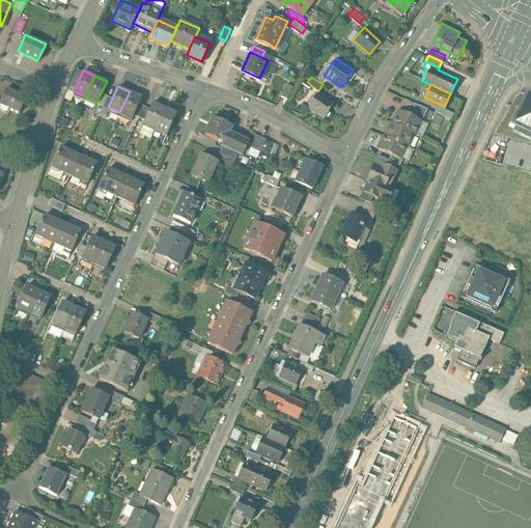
[(26,95),(5,87),(0,100),(0,103),(19,112),(26,95)]
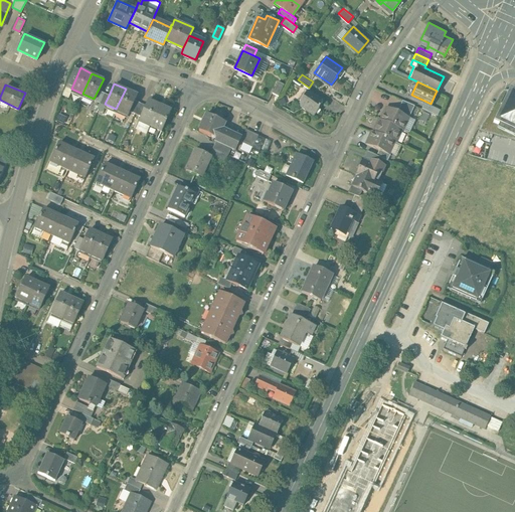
[(514,89),(510,87),(508,90),(506,89),(503,89),(500,92),(479,129),(514,138),(514,89)]
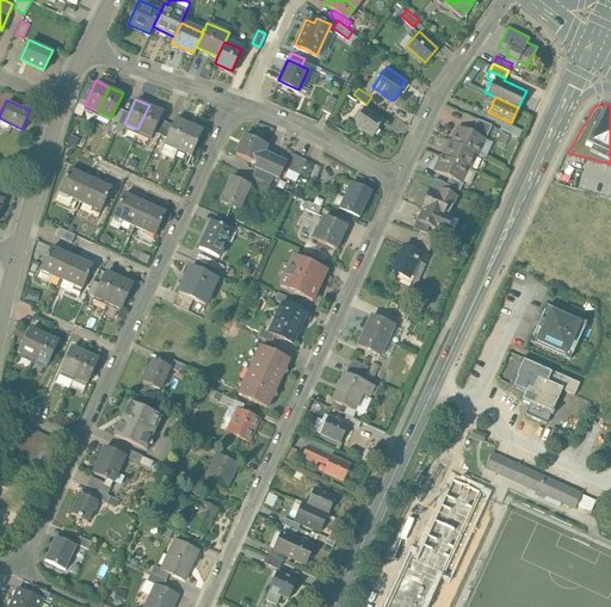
[(123,109),(117,105),(111,117),(118,121),(123,109)]
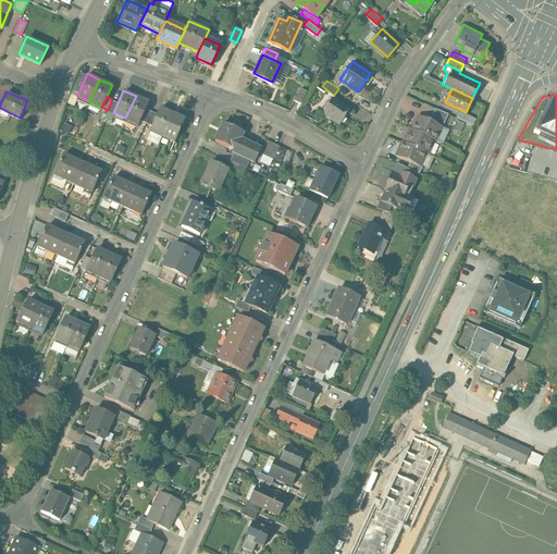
[(148,101),(136,96),(125,118),(138,123),(140,119),(146,107),(148,101)]
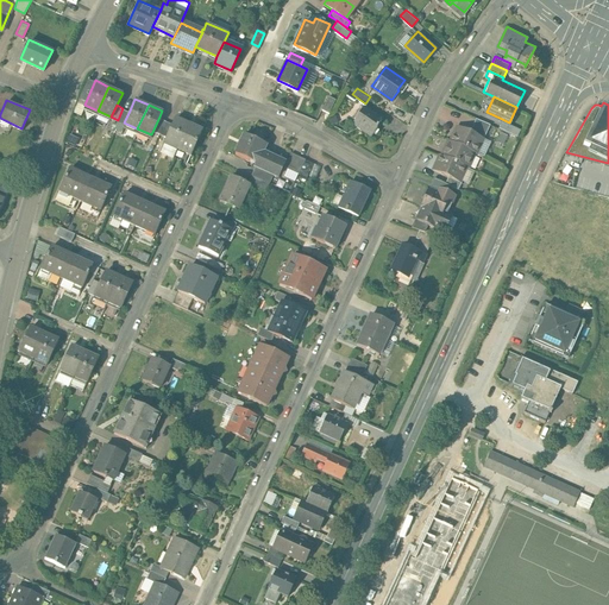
[(382,118),(364,106),(352,121),(371,134),(378,125),(377,124),(382,118)]
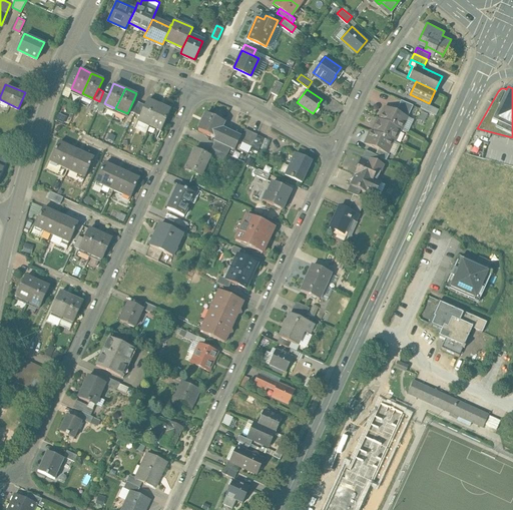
[(109,93),(103,91),(99,101),(104,103),(109,93)]
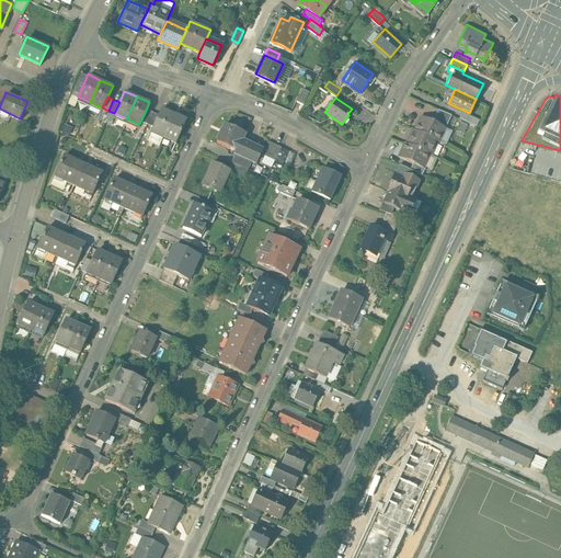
[(152,110),(147,107),(141,120),(147,122),(152,110)]
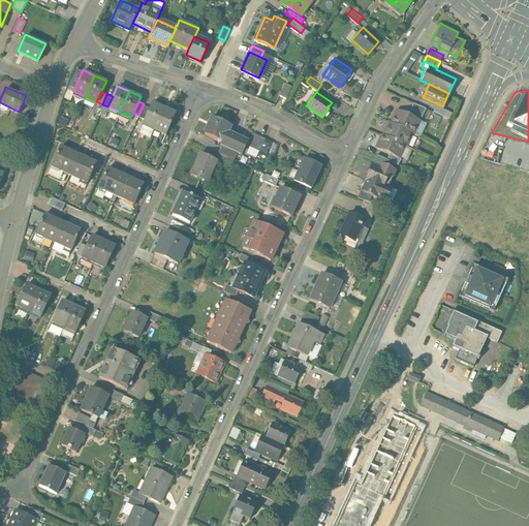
[(163,106),(152,101),(150,106),(145,118),(143,122),(154,127),(163,106)]
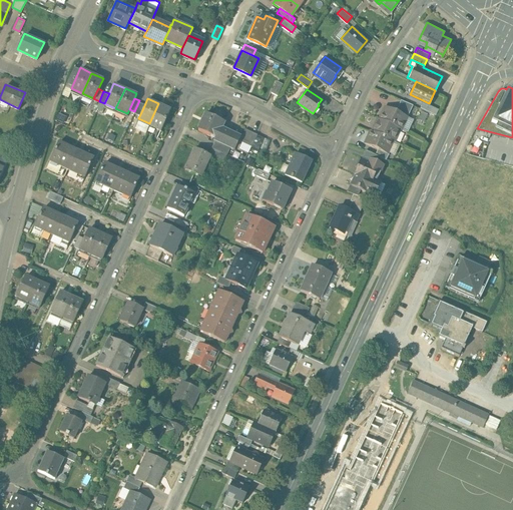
[(413,103),(401,98),(398,104),(410,109),(413,103)]
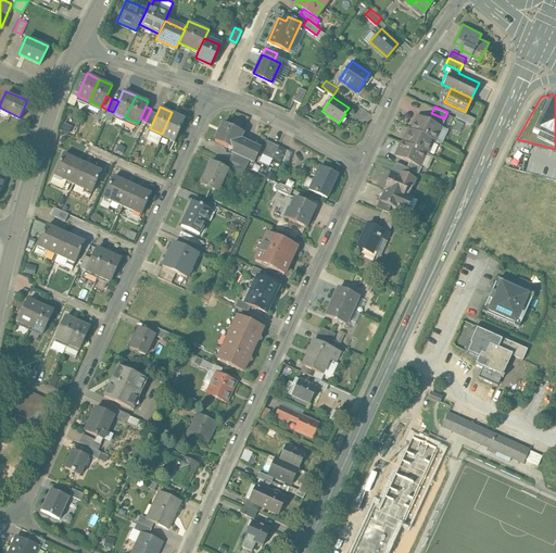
[(151,109),(146,121),(152,124),(158,112),(151,109)]
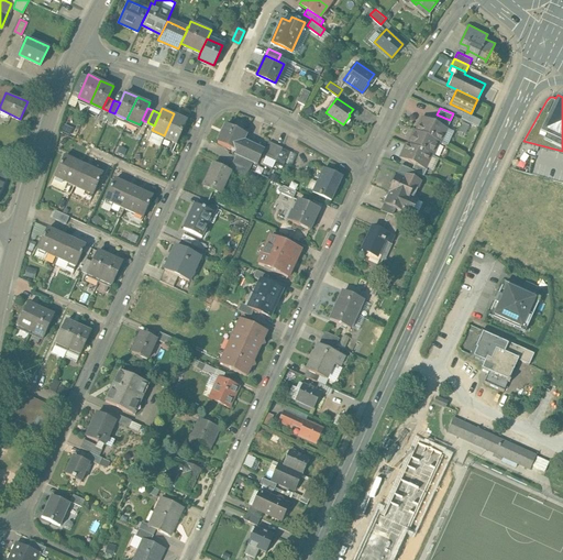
[(471,113),(464,110),(461,117),(471,121),(474,116),(471,113)]
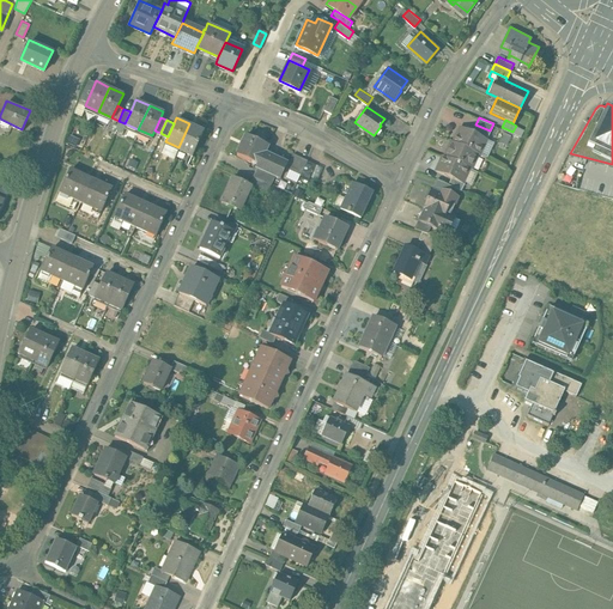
[(204,129),(189,123),(178,147),(192,153),(204,129)]
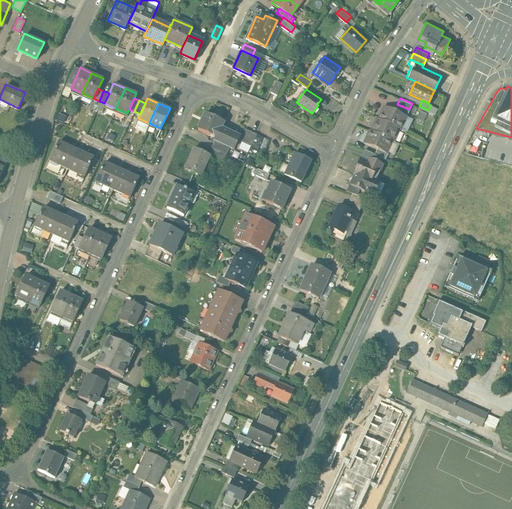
[(395,109),(384,104),(378,117),(399,126),(399,127),(400,127),(406,115),(406,114),(395,109)]
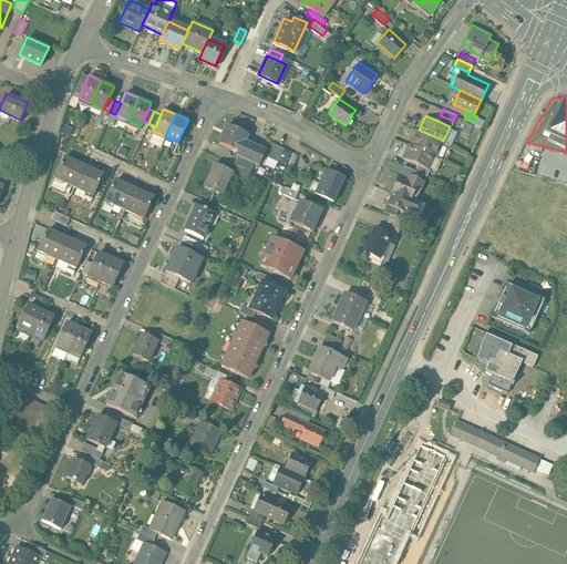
[(453,121),(440,115),(437,121),(450,126),(450,127),(453,121)]
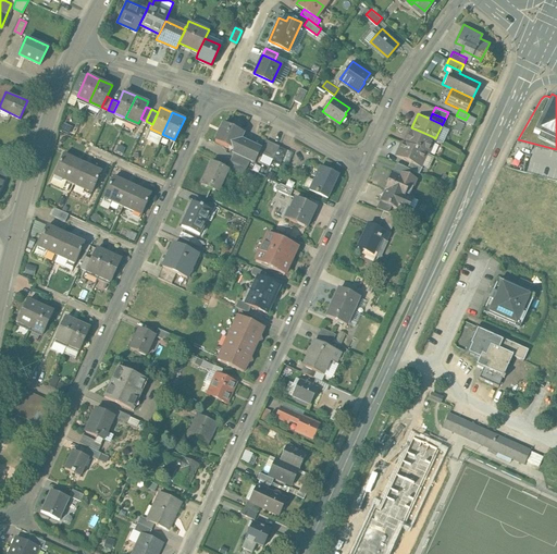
[(244,130),(223,121),(215,139),(235,148),(239,137),(244,130)]
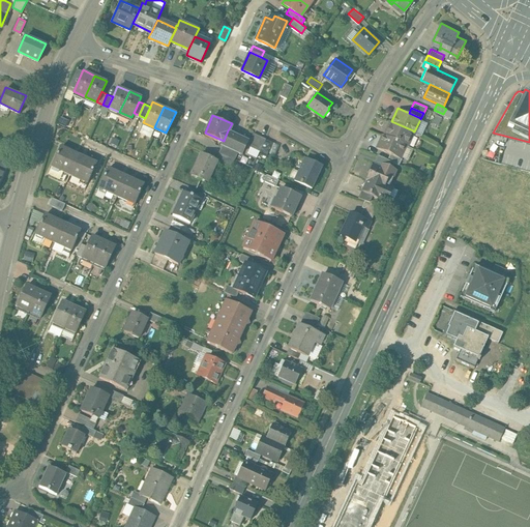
[(413,130),(391,121),(390,120),(384,134),(406,144),(405,144),(407,145),(413,132),(413,130)]
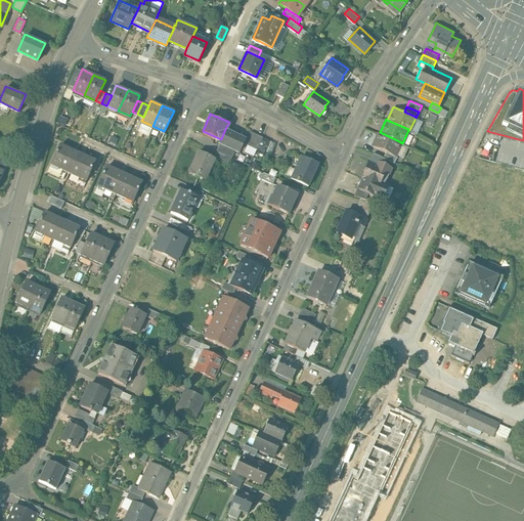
[(245,138),(225,129),(221,139),(220,141),(235,148),(238,150),(245,138)]
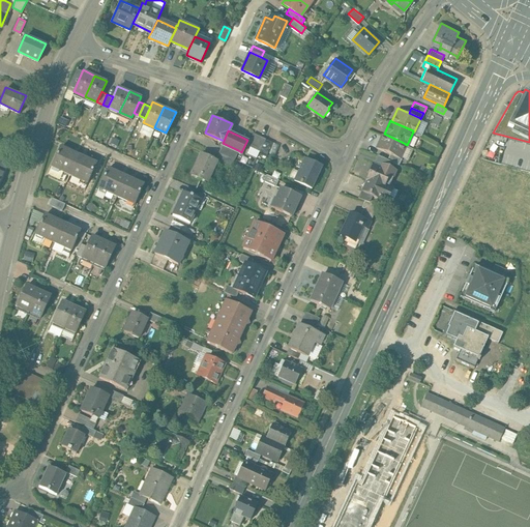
[(266,137),(253,132),(247,144),(260,150),(266,137)]
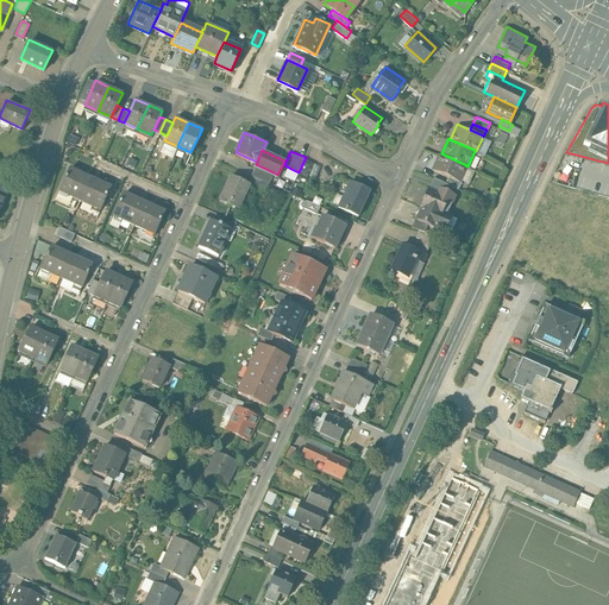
[(466,165),(441,153),(440,152),(433,168),(449,175),(459,180),(465,165),(466,165)]
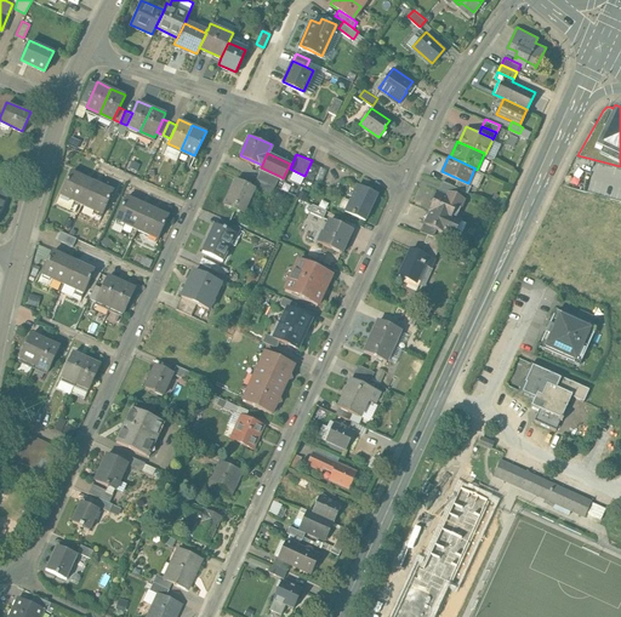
[(320,165),(312,160),(305,176),(313,180),(320,165)]
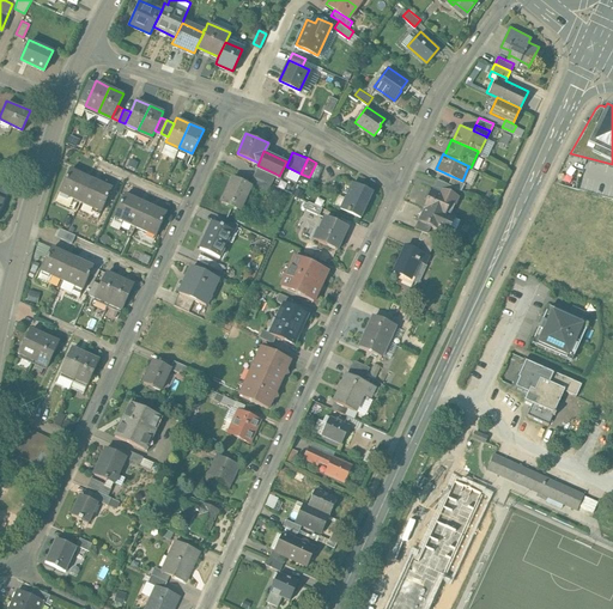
[(275,174),(258,165),(254,174),(255,175),(271,182),(275,174)]
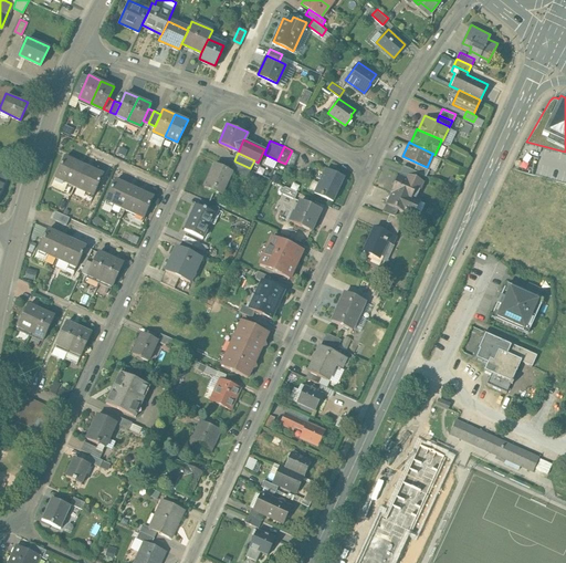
[(84,164),(64,155),(55,176),(74,185),(84,164)]
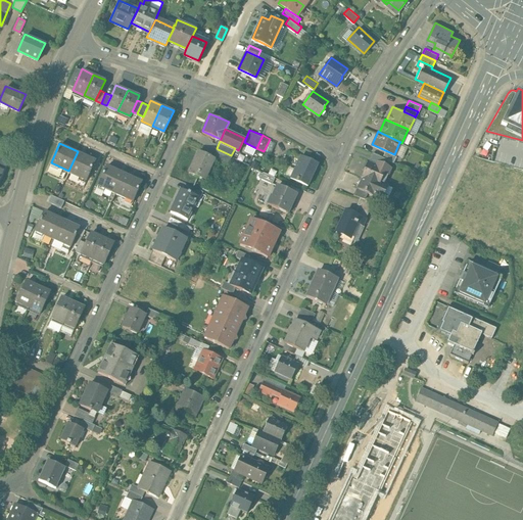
[(215,156),(199,149),(189,171),(198,175),(199,173),(205,176),(215,157),(215,156)]
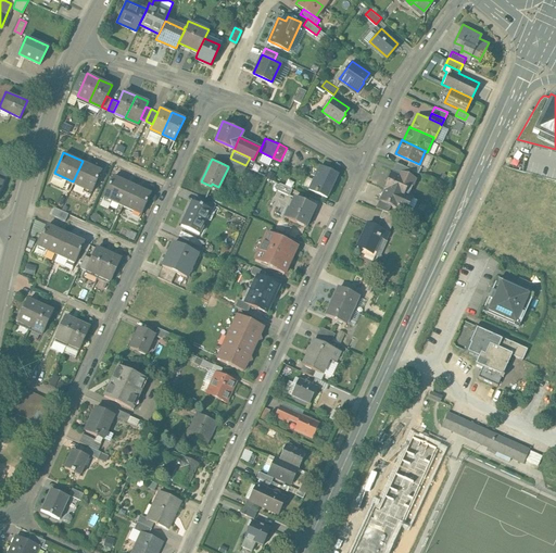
[(245,165),(231,159),(228,166),(228,167),(242,174),(247,165),(245,165)]
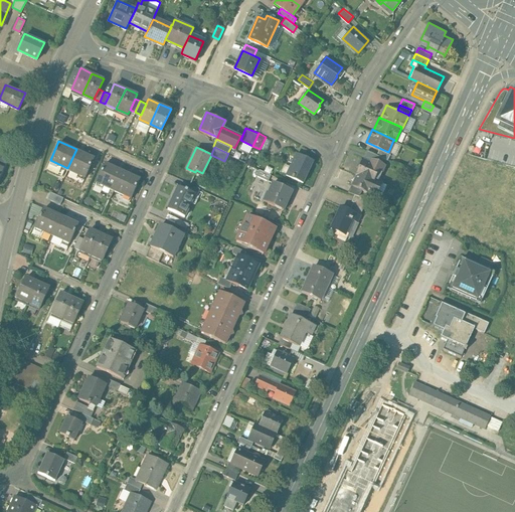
[(388,152),(379,148),(376,154),(380,155),(380,156),(387,159),(390,153),(388,152)]
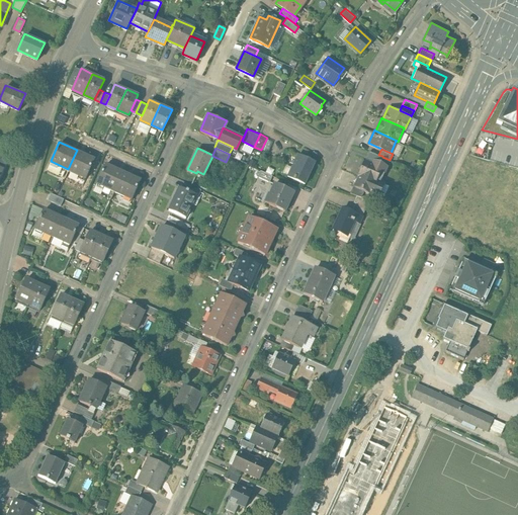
[(94,158),(77,150),(68,169),(85,177),(94,158)]
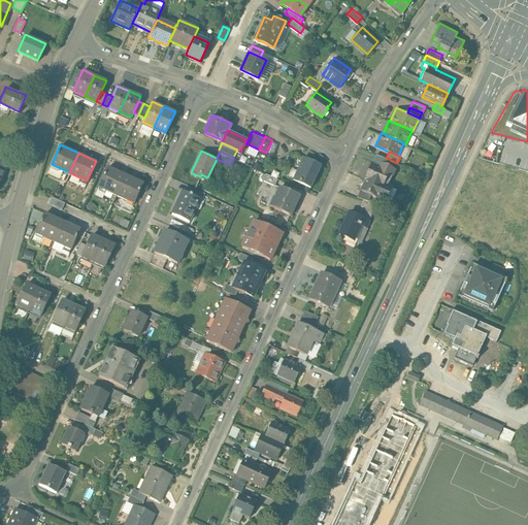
[(386,158),(376,154),(372,163),(371,162),(365,177),(373,182),(374,179),(384,184),(389,170),(386,169),(390,160),(390,159),(386,158)]
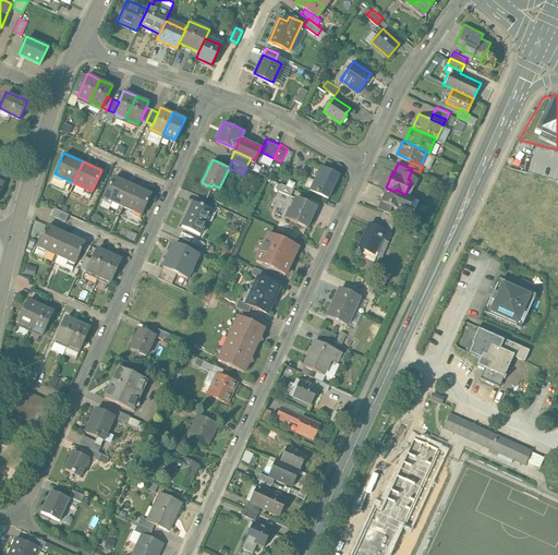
[(339,173),(322,165),(311,188),(328,196),(339,173)]
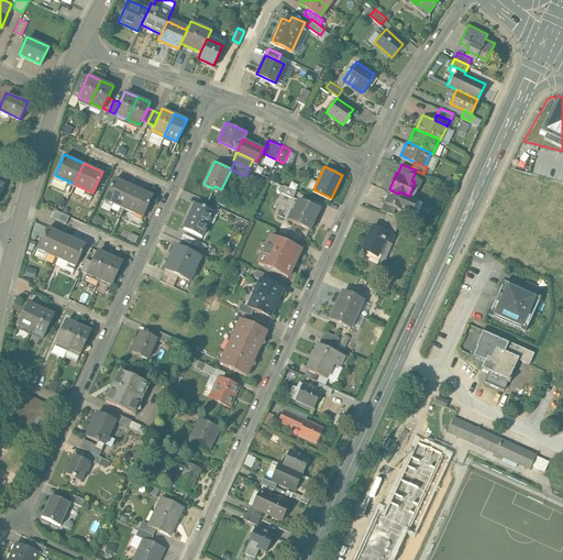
[(133,186),(114,177),(105,198),(124,207),(133,186)]
